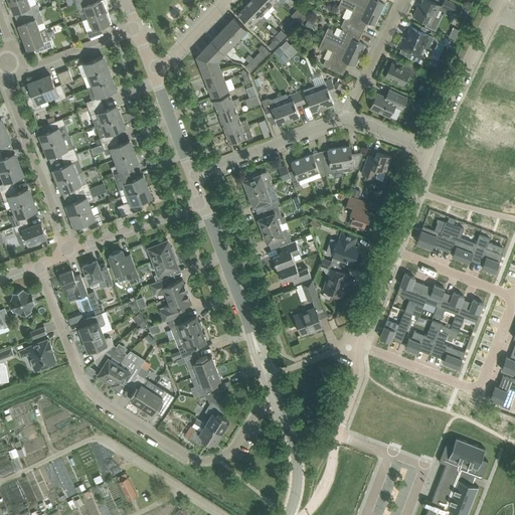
[(23,9),(26,15),(39,10),(35,0),(12,0),(9,1),(14,13),(23,9)]
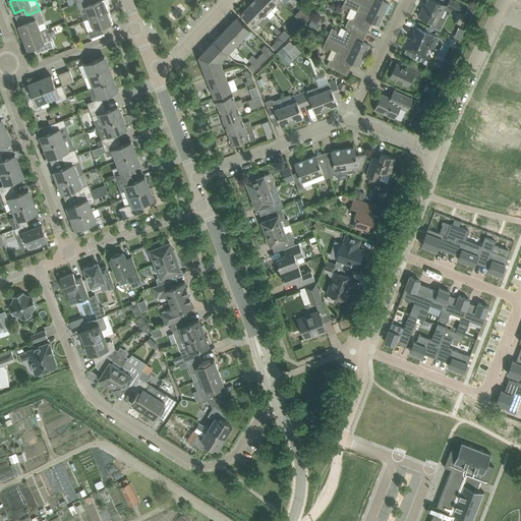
[(85,6),(90,17),(109,10),(104,0),(100,0),(93,3),(91,0),(80,0),(76,2),(79,9),(85,6)]
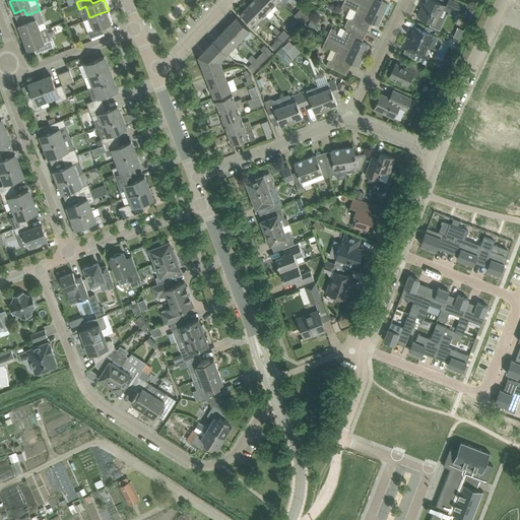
[(253,0),(249,5),(266,21),(269,18),(265,14),(270,9),(260,0),(253,0)]
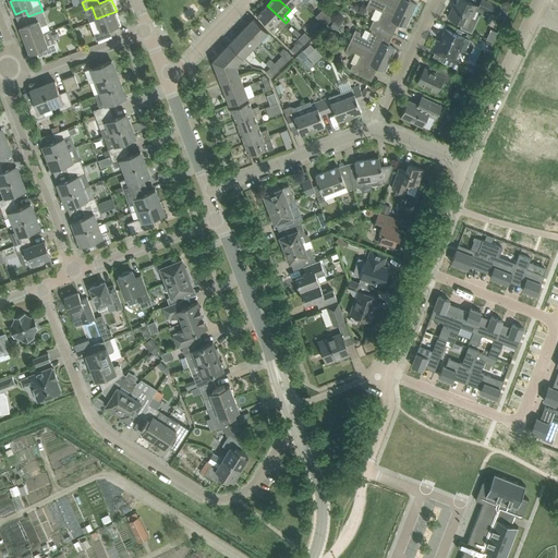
[(279,0),(290,10),(294,5),(299,10),(303,5),(296,0),(279,0)]
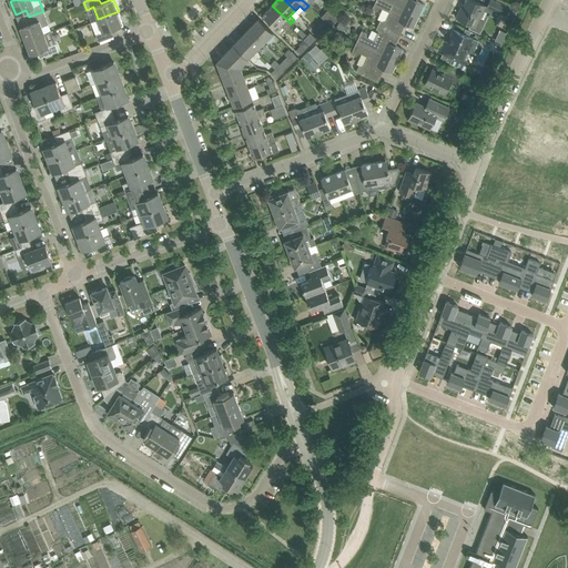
[(381,20),(378,24),(401,34),(405,23),(414,28),(419,16),(385,0),(373,0),(376,1),(373,8),(377,10),(379,7),(389,11),(384,21),(381,20)]
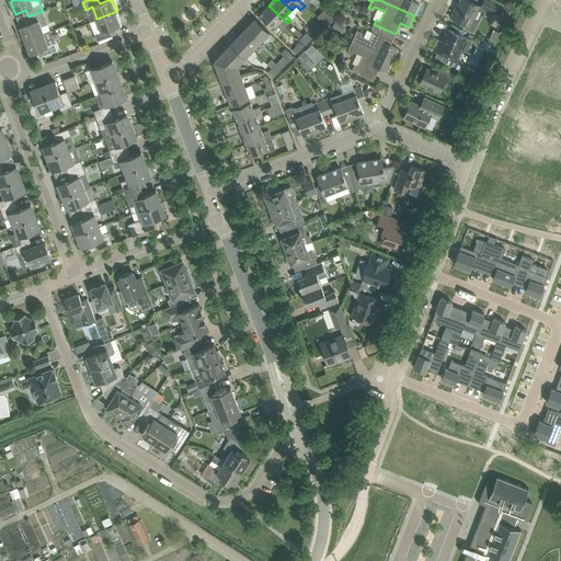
[(380,0),(414,15),(420,4),(411,0),(380,0)]
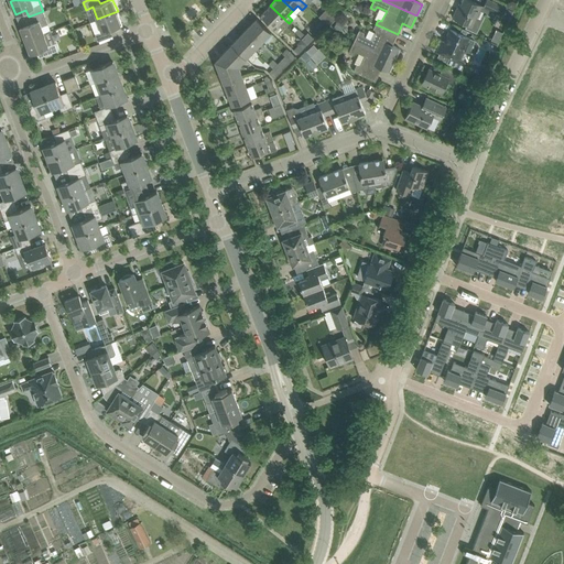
[(453,18),(463,22),(467,24),(466,28),(477,32),(483,20),(476,17),(481,6),(470,0),(463,0),(459,9),(457,8),(453,18)]
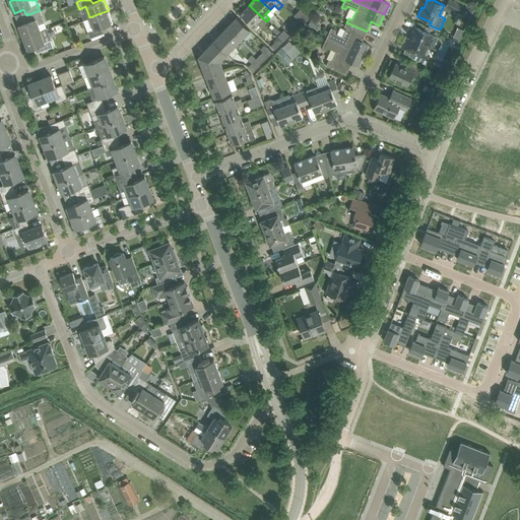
[(448,0),(446,6),(454,10),(463,14),(467,7),(458,3),(452,0),(448,0)]
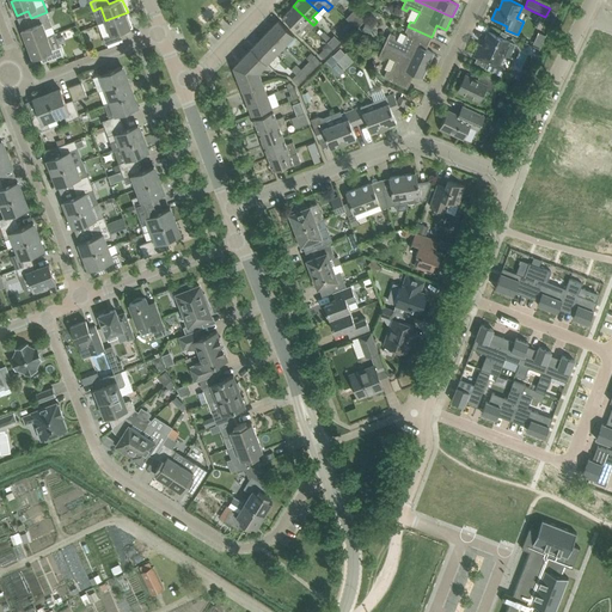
[(303,37),(313,25),(293,6),(283,16),(286,19),(285,20),(303,37)]
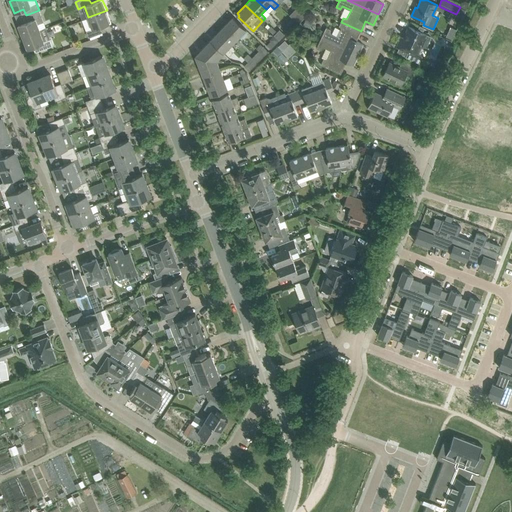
[(18,25),(23,37),(40,30),(38,24),(44,22),(39,10),(26,15),(28,21),(18,25)]
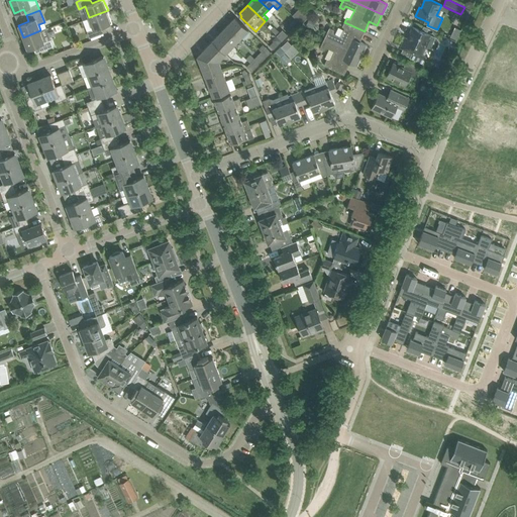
[(112,22),(108,10),(89,17),(93,28),(87,31),(90,37),(103,32),(101,26),(112,22)]
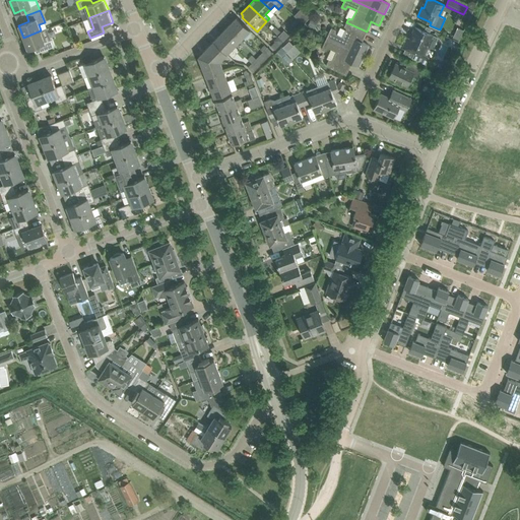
[(299,19),(302,22),(304,24),(309,19),(305,14),(299,19)]
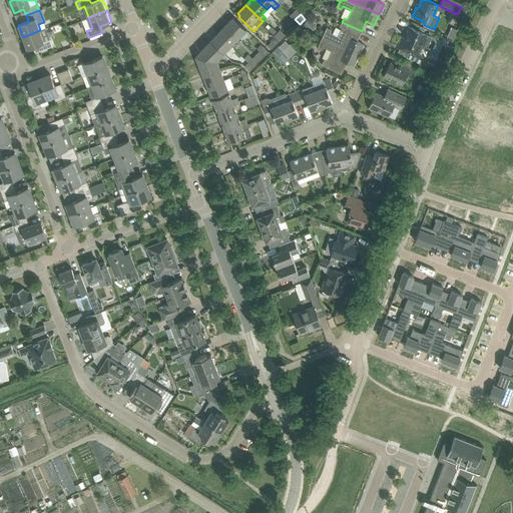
[(225,25),(238,37),(246,29),(233,17),(225,25)]
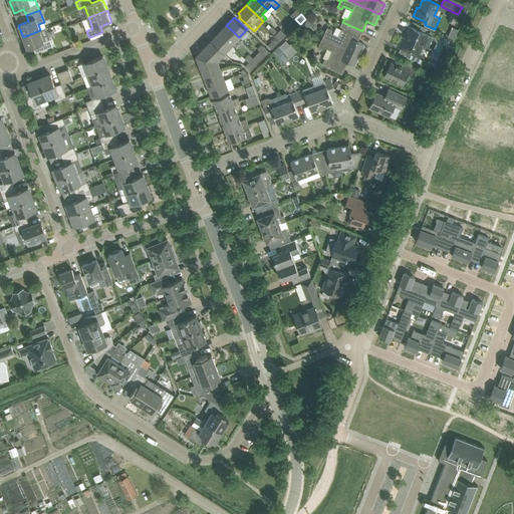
[(307,18),(304,26),(310,28),(314,21),(307,18)]
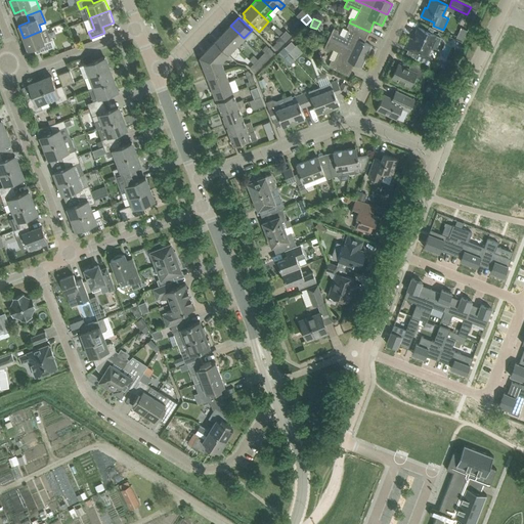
[(330,38),(366,56),(372,45),(364,42),(369,32),(349,23),(347,27),(350,28),(346,37),(337,33),(339,30),(334,28),(330,38)]
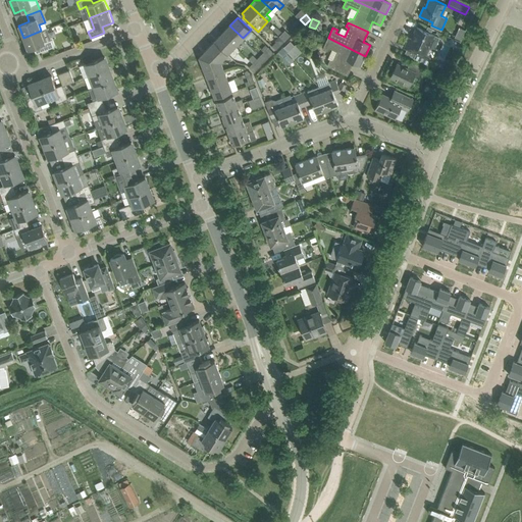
[(62,23),(49,29),(52,36),(64,30),(62,23)]
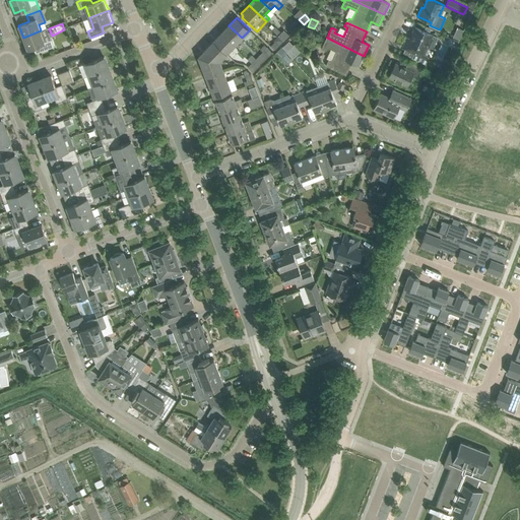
[(221,33),(235,46),(242,38),(229,25),(221,33)]
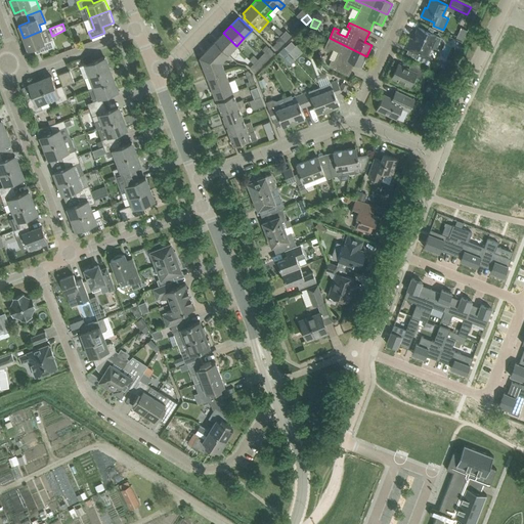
[(278,33),(286,40),(292,34),(285,27),(278,33)]
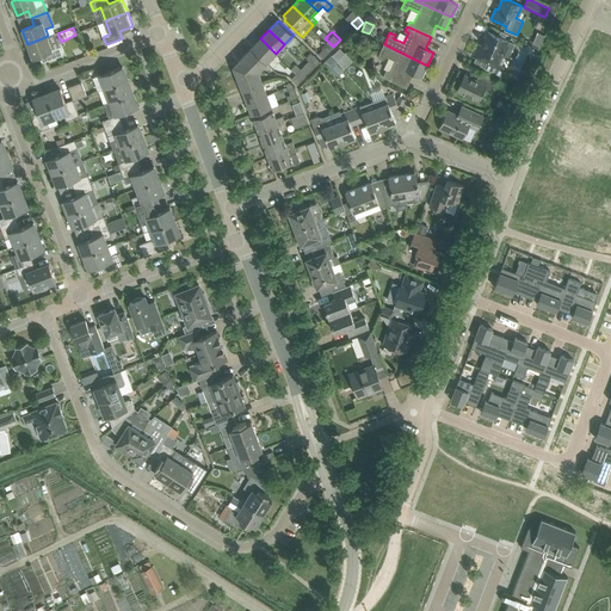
[(479,44),(474,55),(488,62),(485,68),(499,74),(503,65),(499,63),(506,48),(512,50),(516,44),(488,31),(481,45),(479,44)]
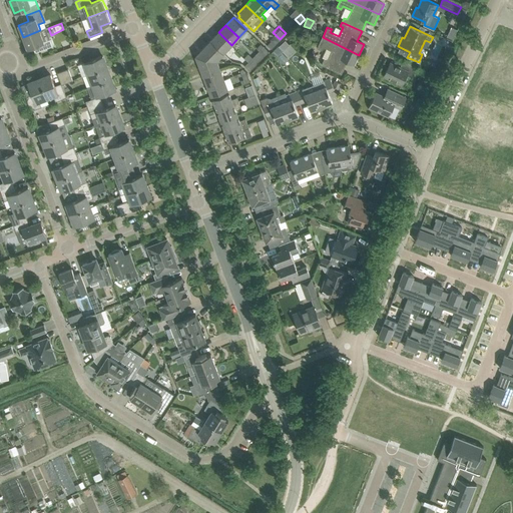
[(44,41),(40,30),(23,37),(27,48),(37,45),(39,51),(53,45),(50,39),(44,41)]
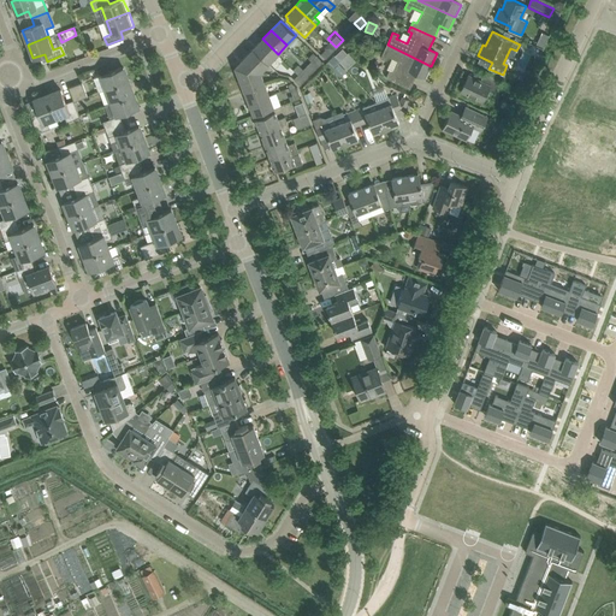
[(254,48),(268,63),(278,54),(262,39),(254,48)]
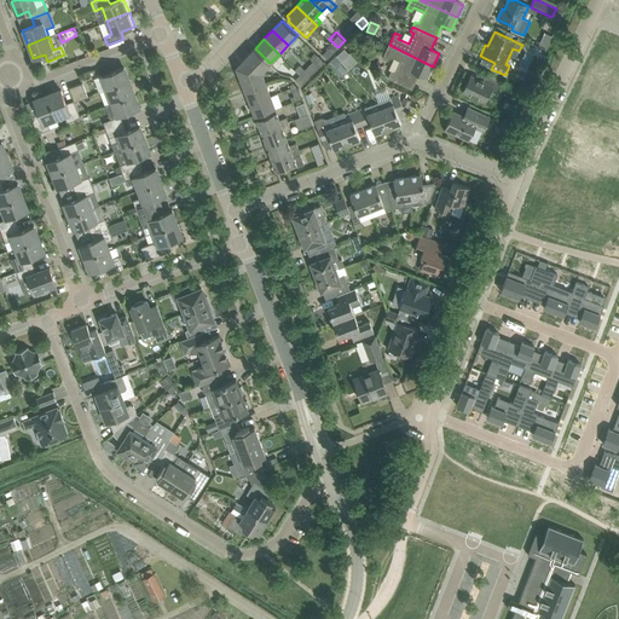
[(328,50),(323,55),(328,59),(337,48),(331,42),(327,48),(328,50)]
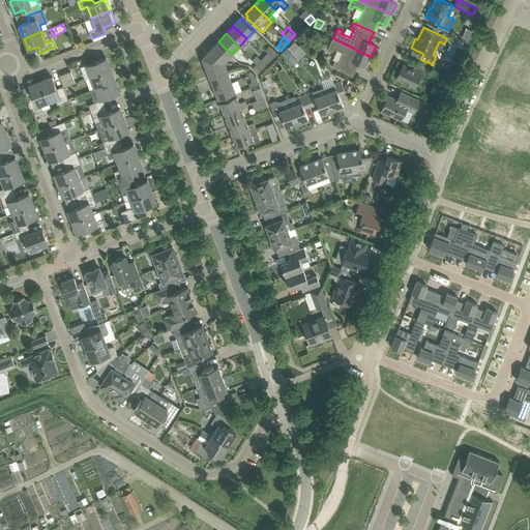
[(365,67),(371,57),(333,38),(328,50),(332,52),(334,48),(344,52),(339,62),(335,60),(332,66),(353,77),(358,64),(365,67)]
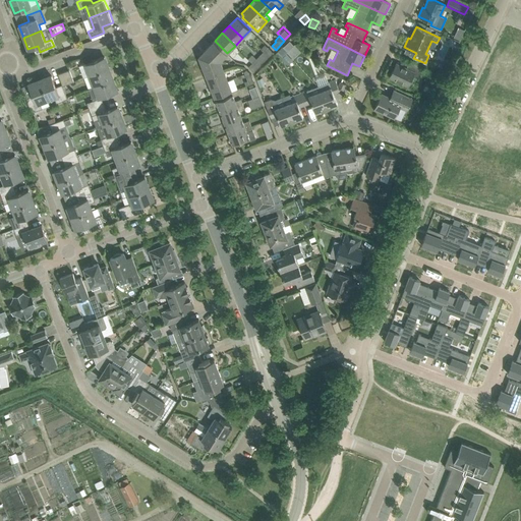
[(208,48),(220,61),(227,53),(215,41),(208,48)]
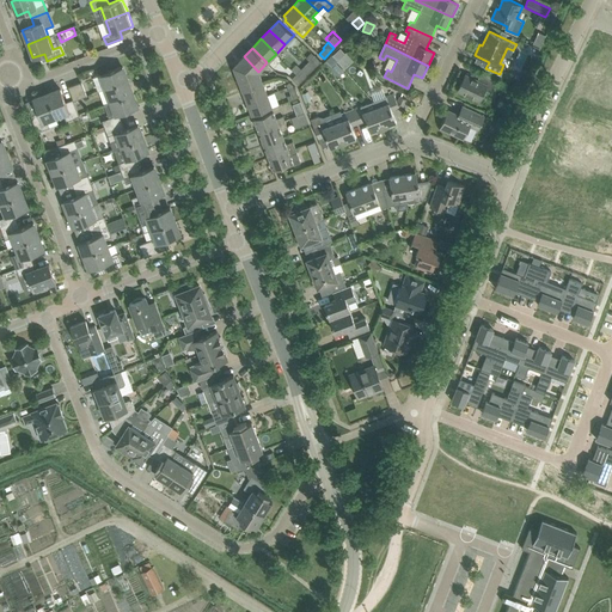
[(310,61),(306,65),(312,71),(322,61),(316,55),(314,56),(308,49),(304,55),(306,57),(310,61)]
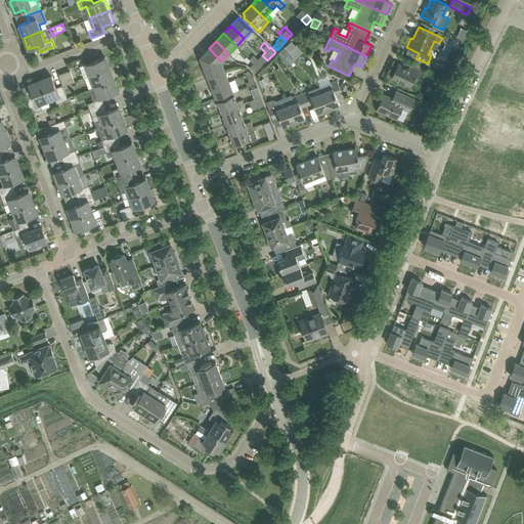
[(291,42),(286,47),(291,53),(297,49),(291,42)]
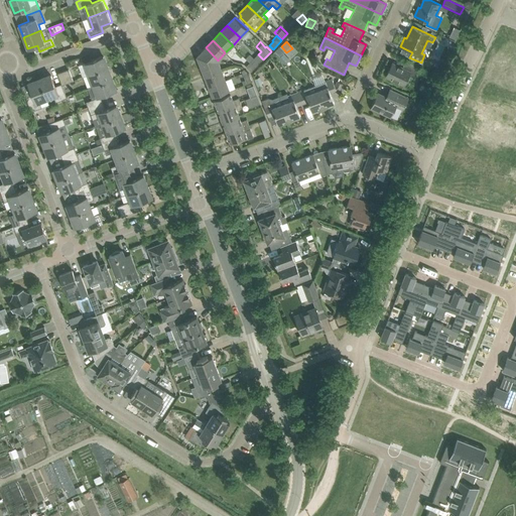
[(279,46),(275,51),(280,56),(284,51),(279,46)]
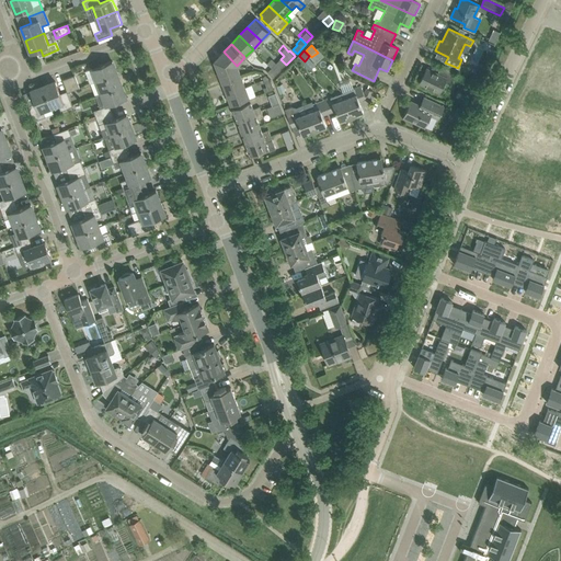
[(224,52),(215,60),(237,66),(224,52)]
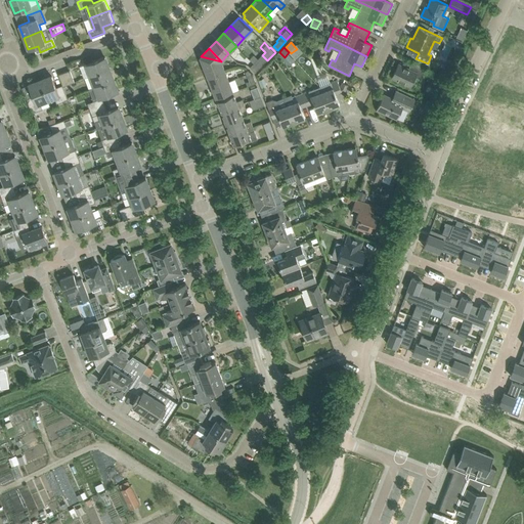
[(289,53),(284,58),(289,64),(294,59),(289,53)]
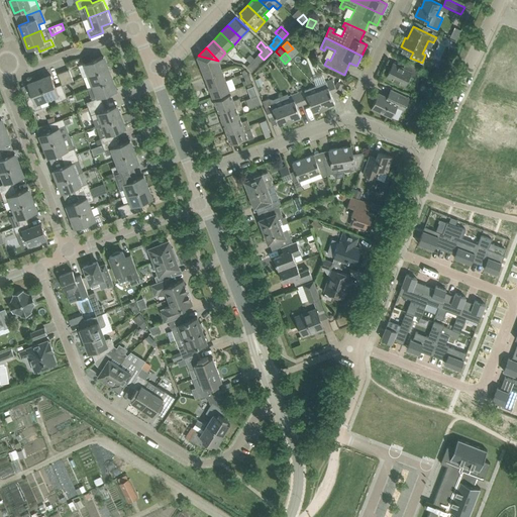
[(89,55),(82,58),(84,63),(91,60),(89,55)]
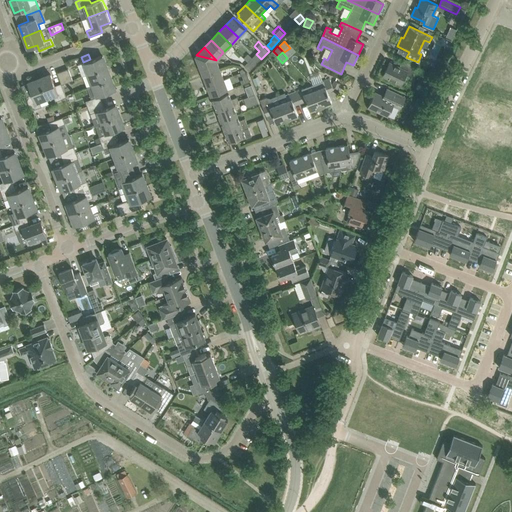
[(246,60),(248,62),(253,67),(261,59),(256,54),(252,58),(250,56),(246,60)]
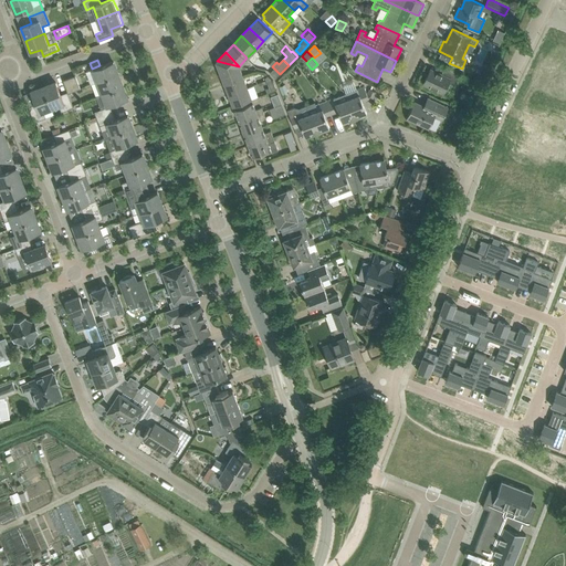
[(93,69),(98,82),(118,74),(113,61),(93,69)]
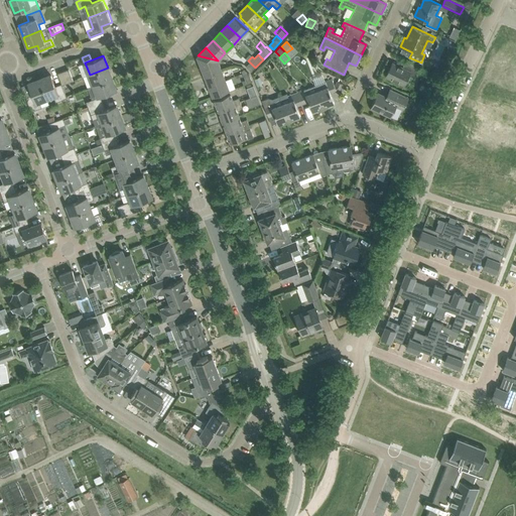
[(198,55),(202,67),(218,60),(198,55)]
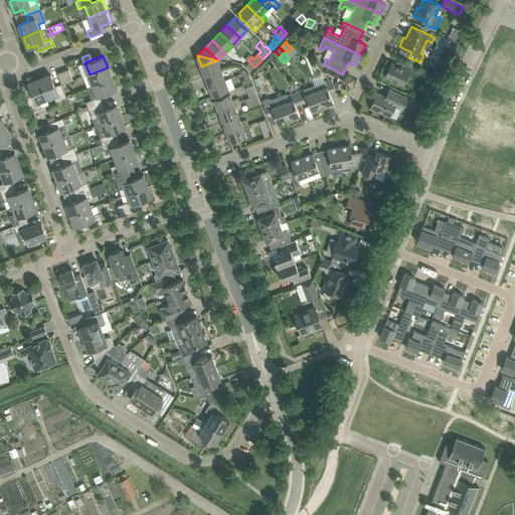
[(201,66),(204,76),(221,70),(217,60),(201,66)]
